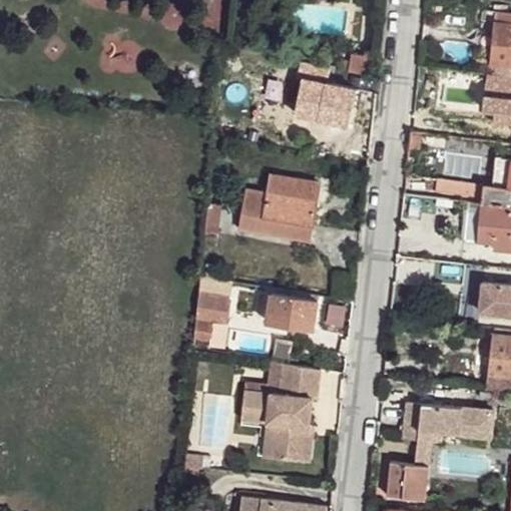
[(494,23),(490,65),(510,67),(510,15),(496,14),(495,23),(494,23)]
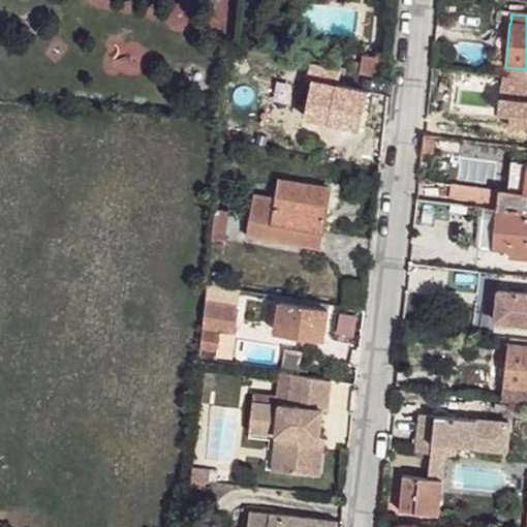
[(351,63),(349,73),(388,82),(389,65),(362,59),(361,65),(351,63)]
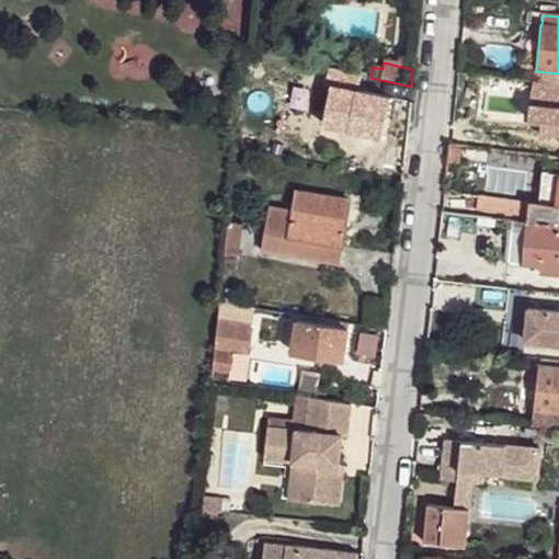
[(558,73),(536,71),(535,83),(558,86),(558,73)]
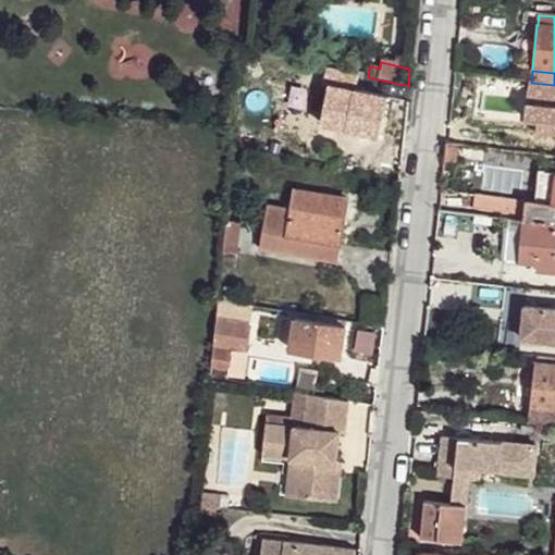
[(554,88),(530,86),(526,121),(554,124),(554,88)]
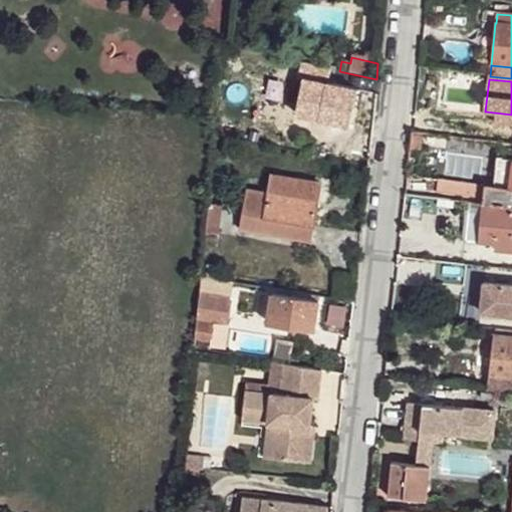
[(331,85),(315,152),(339,158),(342,146),(354,149),(366,93),(331,85)]
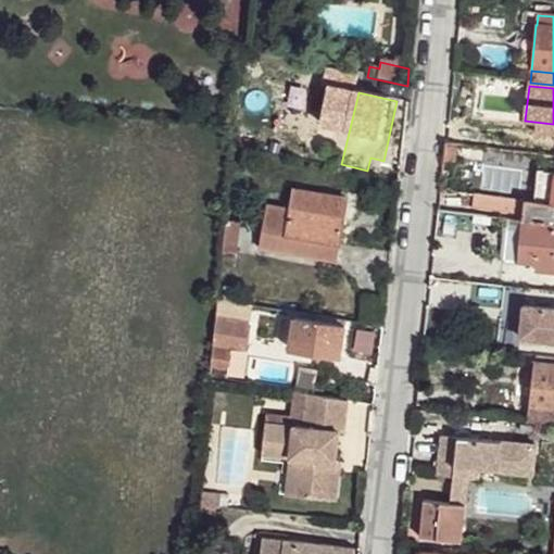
[(238,130),(235,145),(251,148),(254,134),(238,130)]
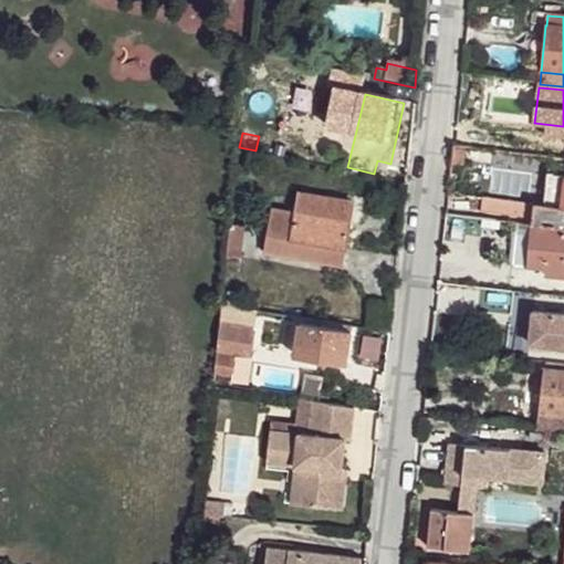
[(451,146),(449,164),(461,166),(465,147),(451,146)]
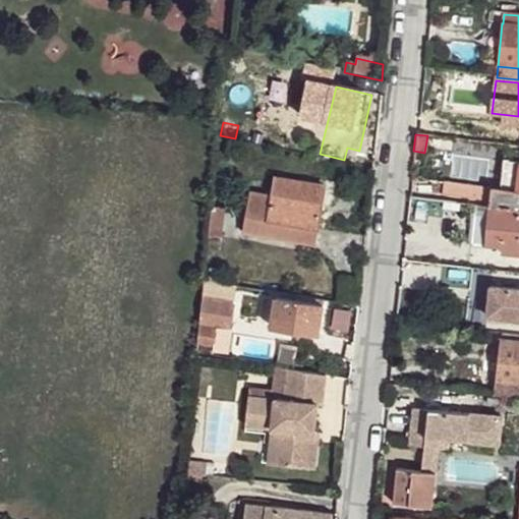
[(274,136),(272,145),(286,148),(287,139),(274,136)]
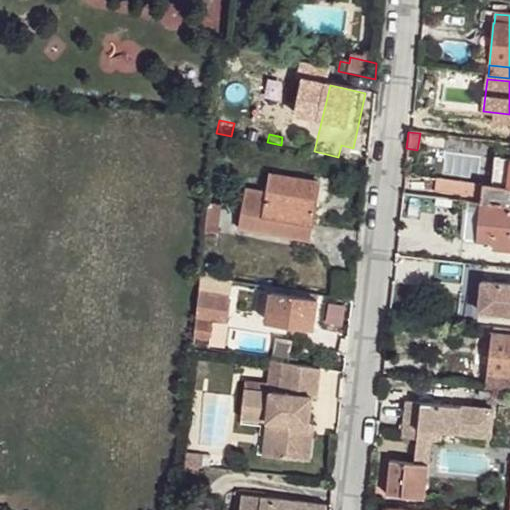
[(341,145),(338,157),(350,160),(353,148),(341,145)]
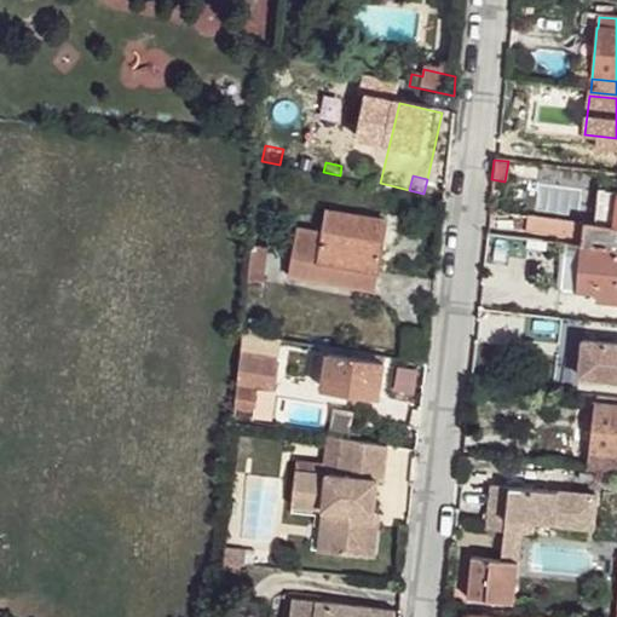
[(616,191),(601,190),(597,225),(616,228),(616,191)]
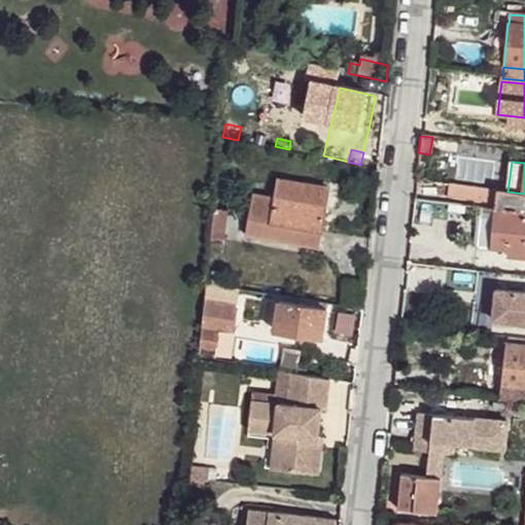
[(216,173),(214,190),(224,193),(226,174),(216,173)]
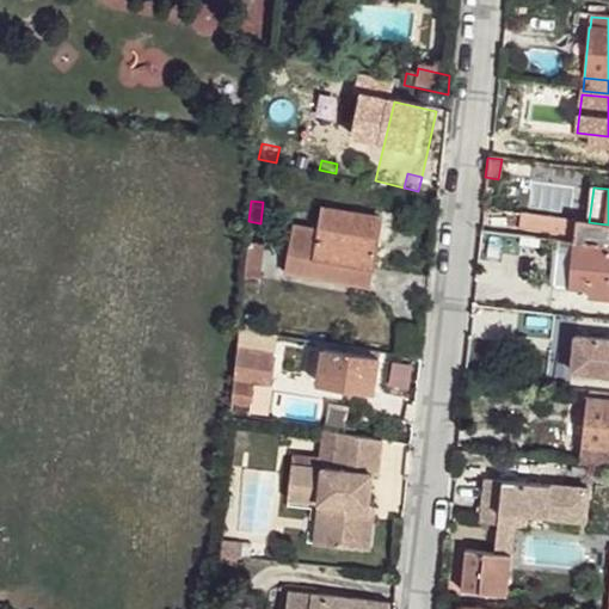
[(296,229),(290,265),(312,269),(311,277),(369,285),(380,219),(320,209),(317,232),(296,229)]
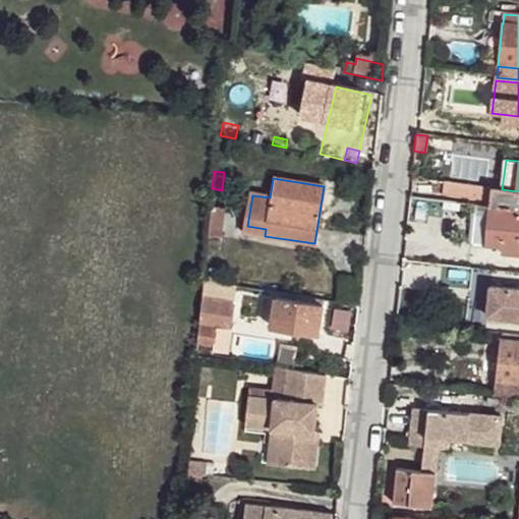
[(489,187),(487,207),(518,211),(518,191),(502,189),(489,187)]
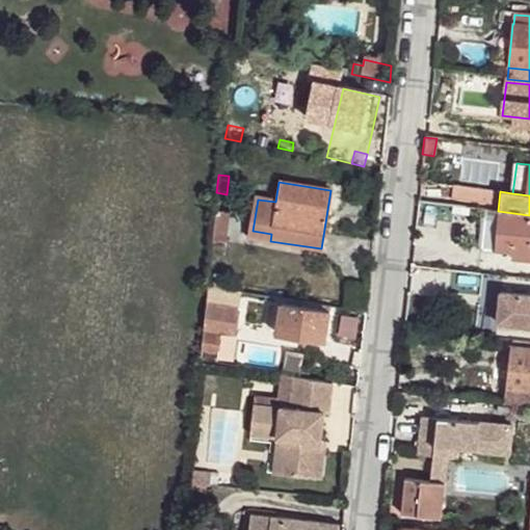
[(529,217),(498,215),(495,253),(510,254),(510,261),(529,262),(529,217)]
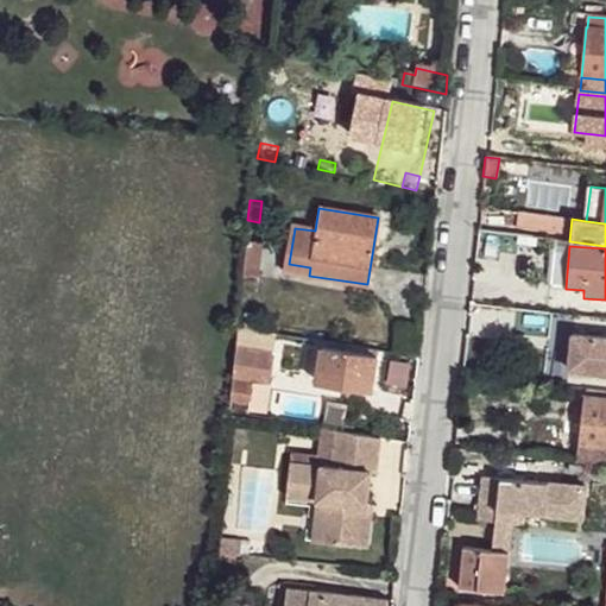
[(234,348),(228,414),(246,416),(251,384),(265,386),(273,335),(248,332),(245,349),(234,348)]
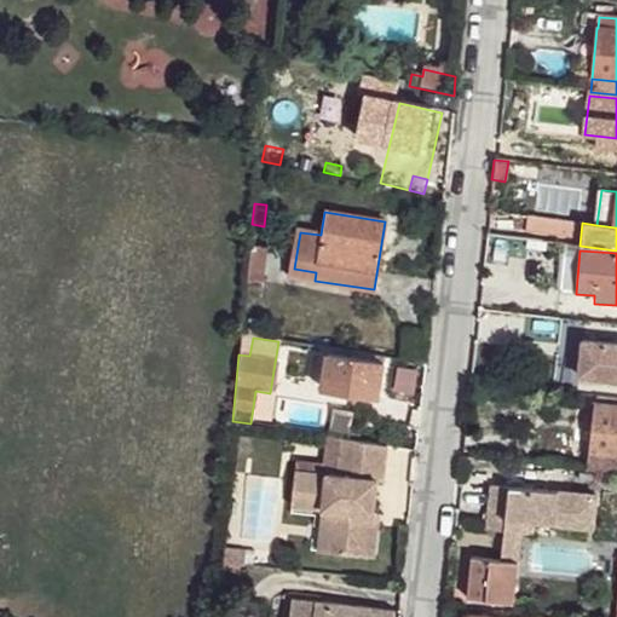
[(616,344),(575,340),(571,376),(616,380),(616,344)]
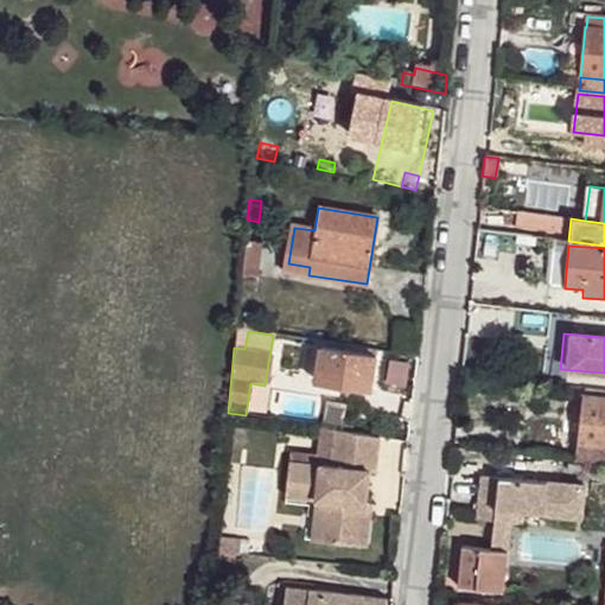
[(318,346),(312,382),(370,392),(375,356),(318,346)]
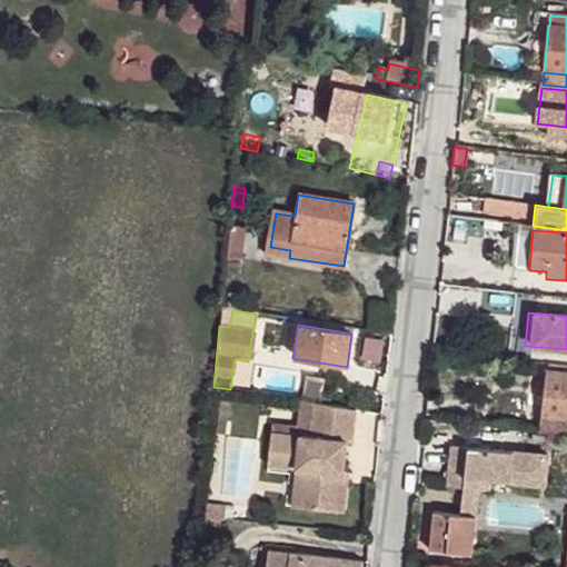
[(361,360),(378,362),(381,344),(365,340),(361,360)]
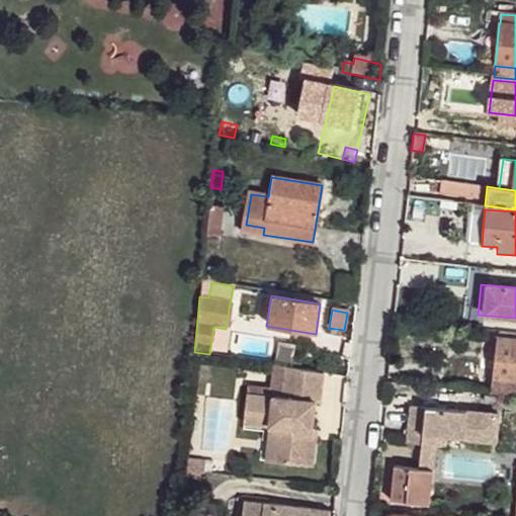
[(213,327),(209,354),(222,356),(226,329),(213,327)]
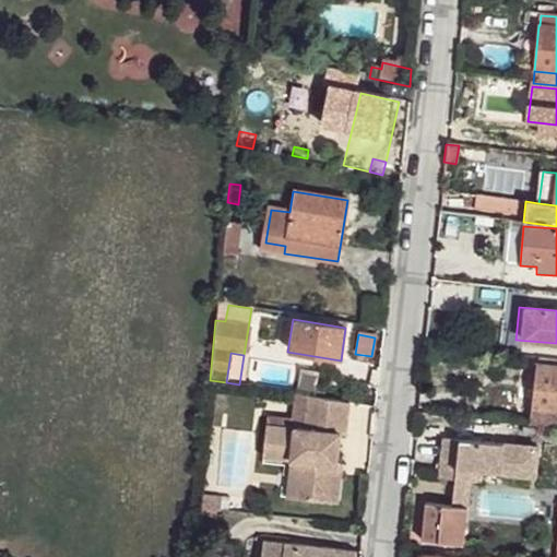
[(556,360),(535,358),(535,366),(556,367),(556,360)]
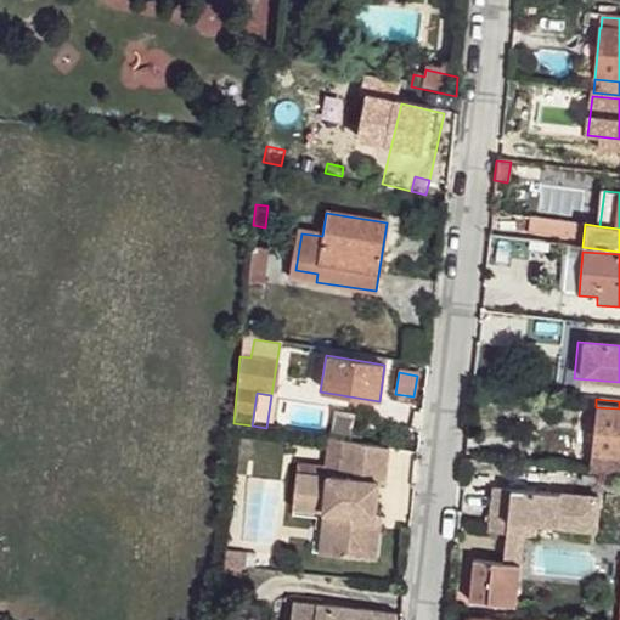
[(619,409),(596,407),(589,469),(619,472),(619,409)]
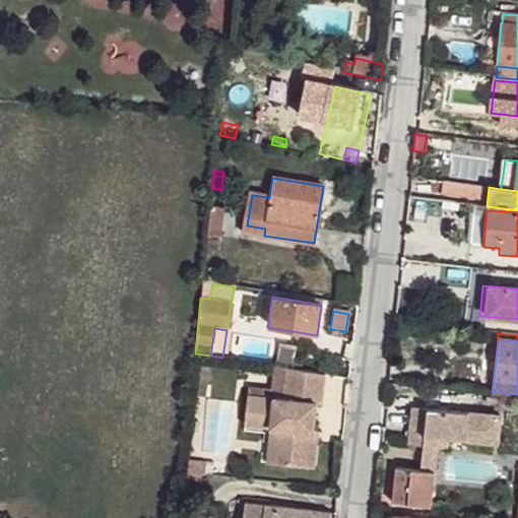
[(246,395),(244,415),(280,419),(278,430),(275,464),(314,469),(317,440),(311,439),(312,432),(313,426),(316,403),(320,404),(324,374),(290,369),(286,400),(246,395)]
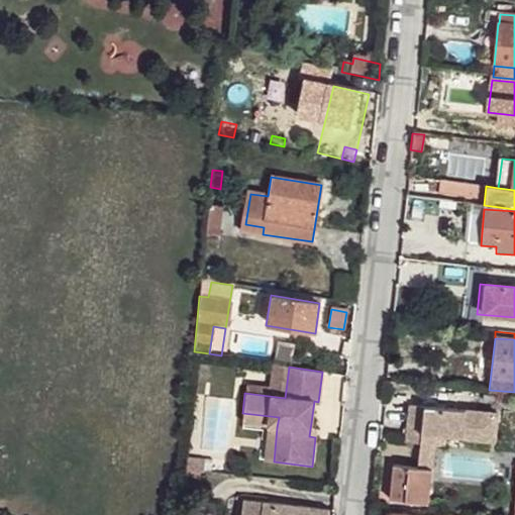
[(410,406),(406,443),(421,444),(433,446),(444,447),(445,438),(494,443),(497,416),(410,406)]
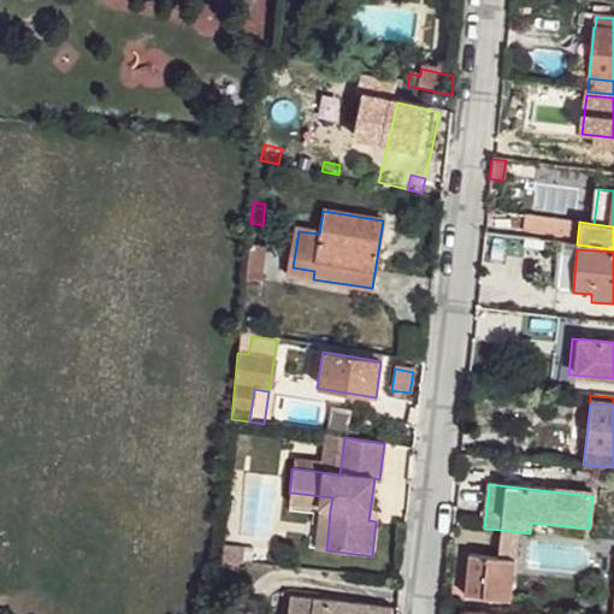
[(289,493),(288,503),(313,507),(330,509),(332,497),(289,493)]
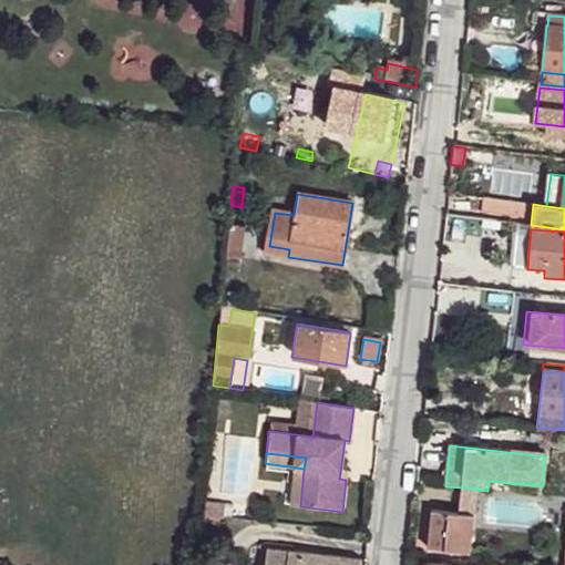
[(288,466),(284,505),(300,506),(304,469),(288,466)]
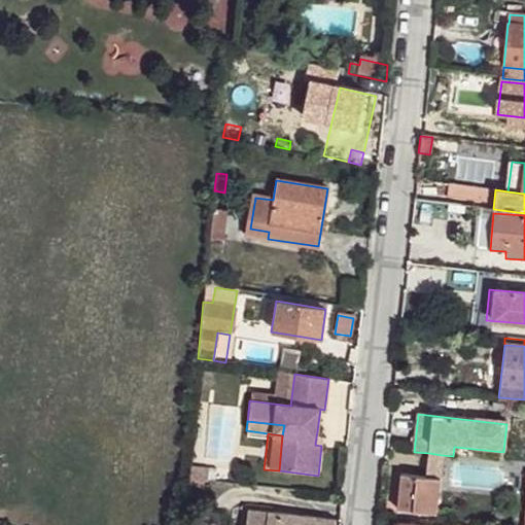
[(429,453),(427,478),(440,480),(442,455),(429,453)]
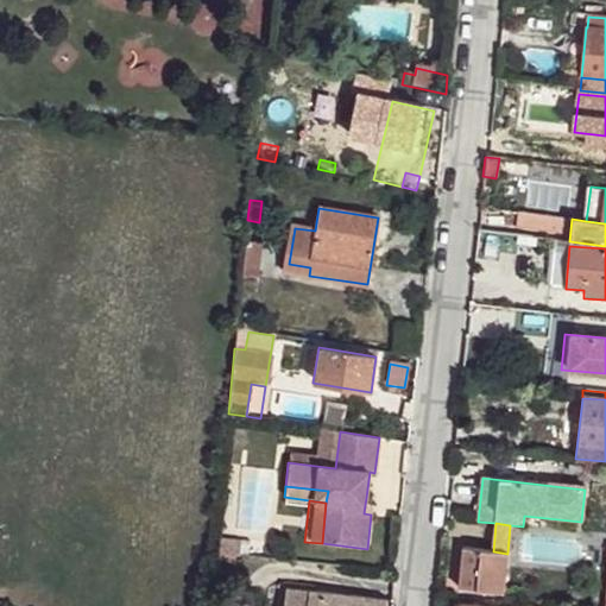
[(220,537),(218,553),(239,555),(240,540),(220,537)]
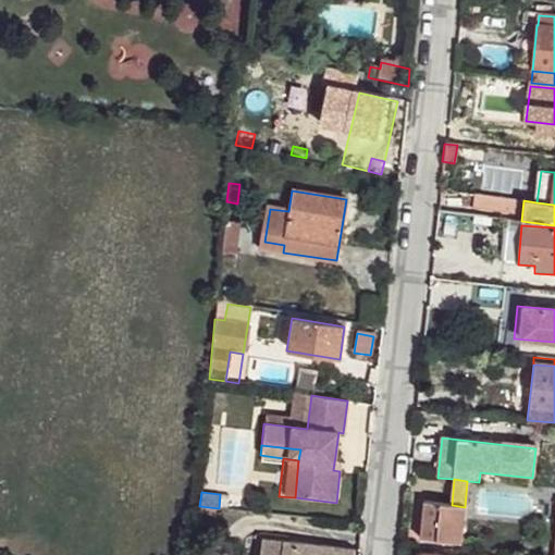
[(423,502),(419,539),(460,543),(465,507),(452,505),(423,502)]
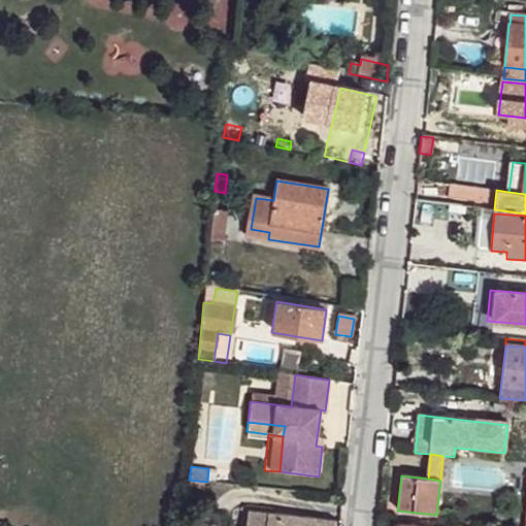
[(334,525),(335,521),(267,514),(247,512),(244,525),(334,525)]
